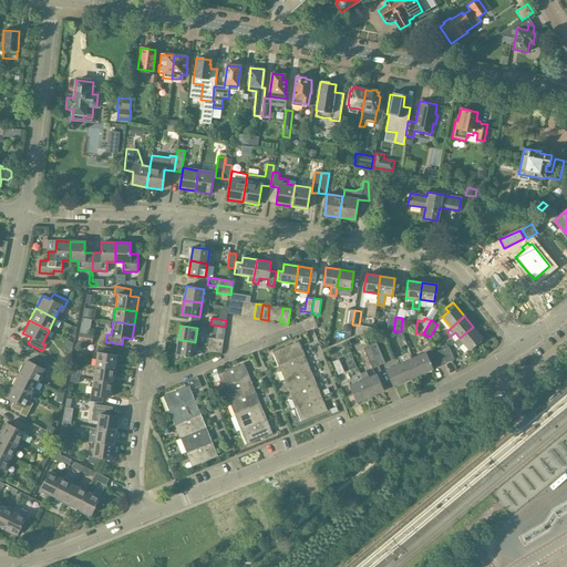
[(468,349),(482,338),(473,327),(460,338),(457,340),(453,341),(457,347),(463,342),(468,349)]
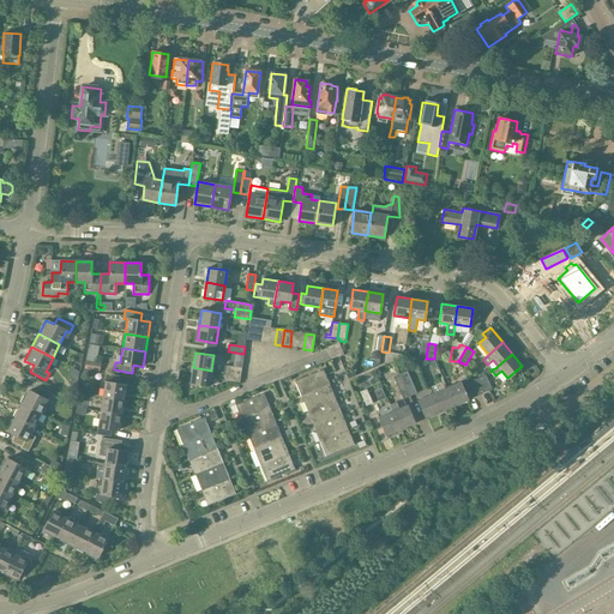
[(427,359),(432,369),(438,368),(434,359),(427,359)]
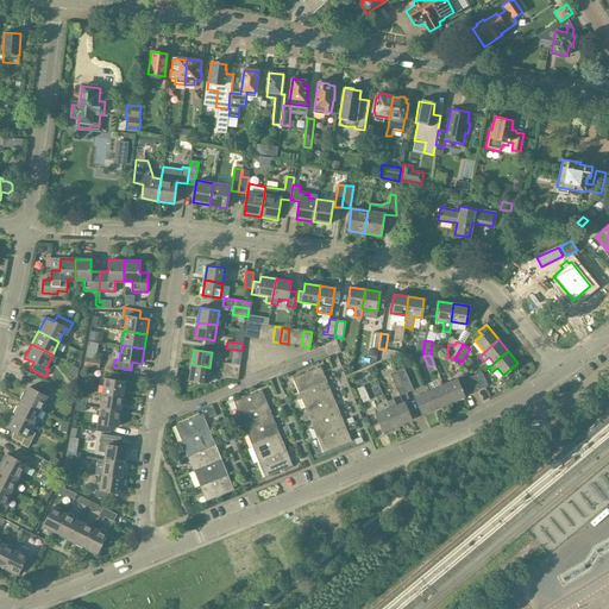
[(240,365),(225,363),(224,370),(239,372),(240,365)]
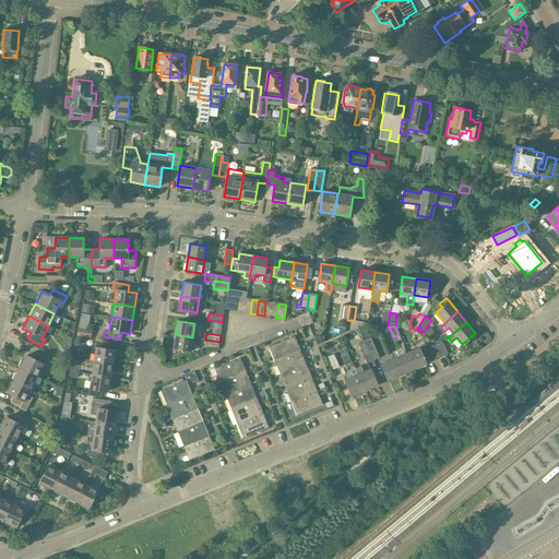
[(174,348),(190,351),(192,337),(176,334),(174,348)]
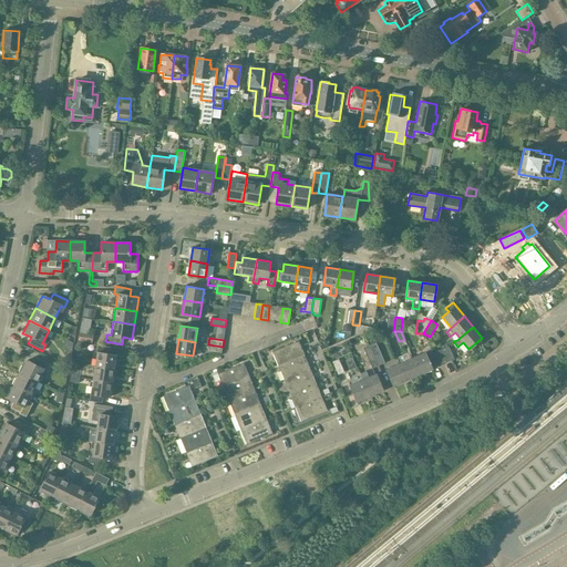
[(297,341),(271,351),(278,366),(303,354),(297,341)]
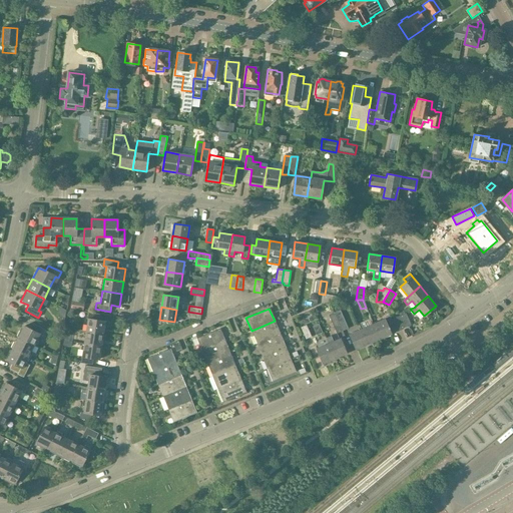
[(348,329),(340,311),(334,313),(342,331),(348,329)]
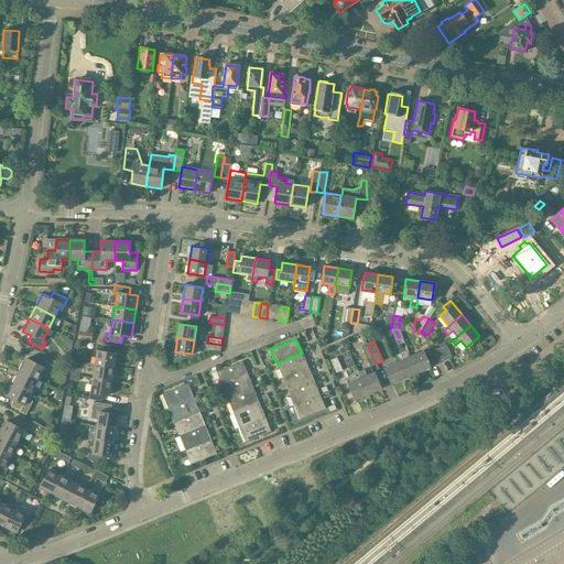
[(115,367),(117,353),(108,351),(109,345),(97,343),(96,350),(94,364),(115,367)]
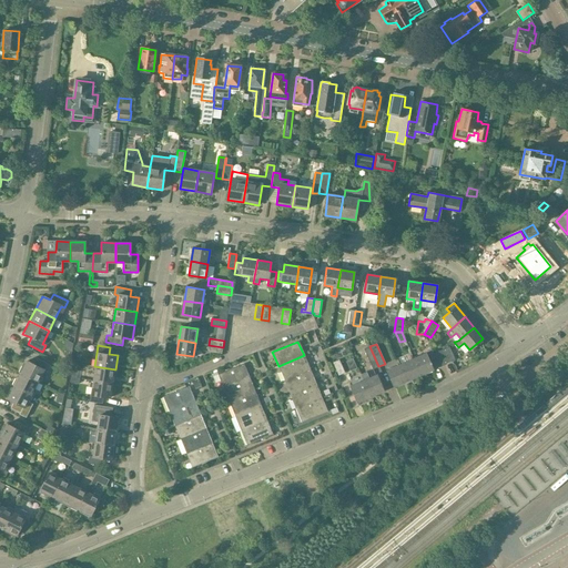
[(208,352),(222,354),(223,347),(209,345),(208,352)]
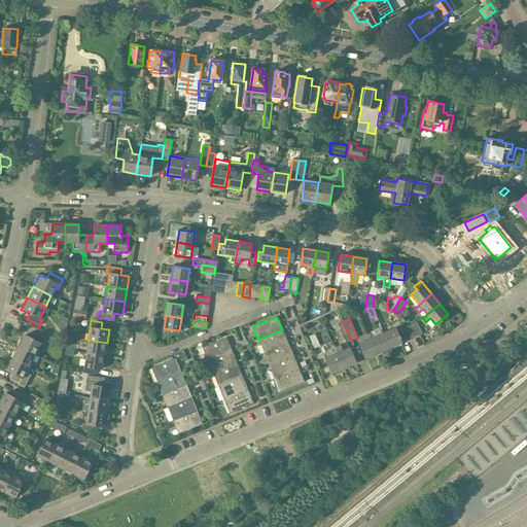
[(421,332),(416,320),(409,323),(414,336),(421,332)]
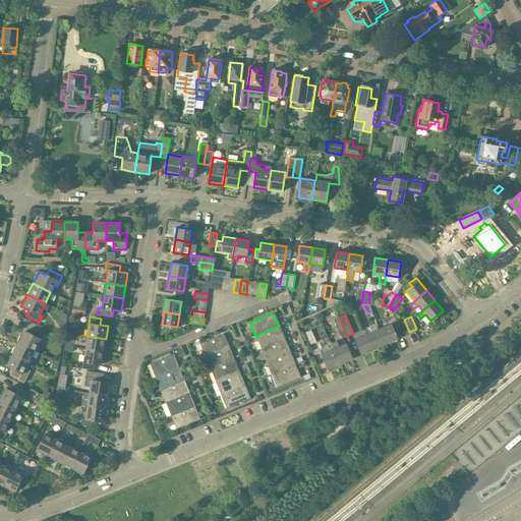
[(334,321),(342,339),(347,336),(339,317),(334,321)]
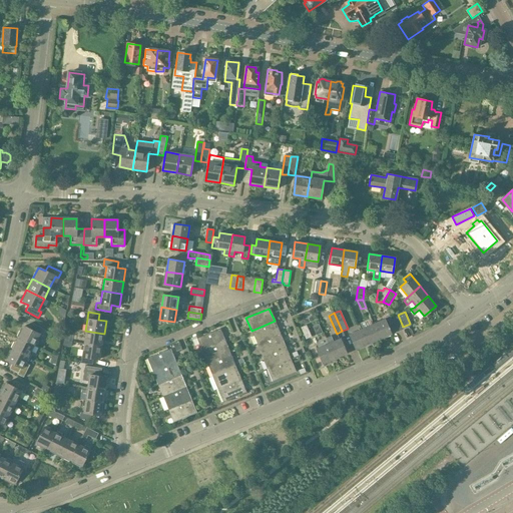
[(389,330),(395,327),(391,318),(390,315),(384,318),(385,319),(373,324),(379,339),(391,334),(389,330)]
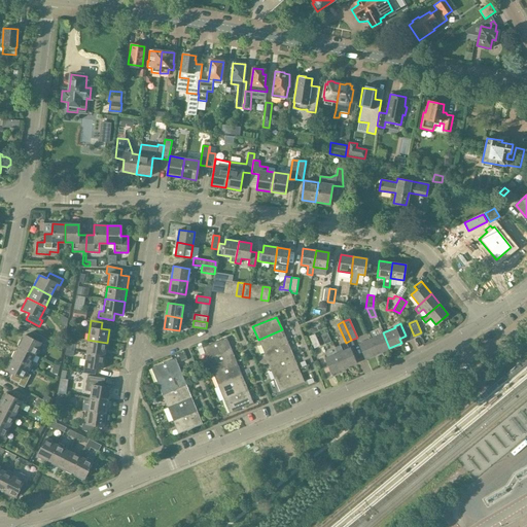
[(406,336),(407,339),(414,336),(409,323),(401,326),(406,336)]
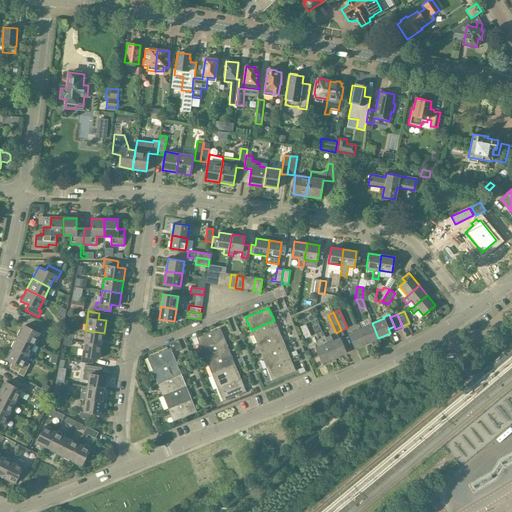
[(279,333),(274,320),(251,330),(256,342),(279,333)]
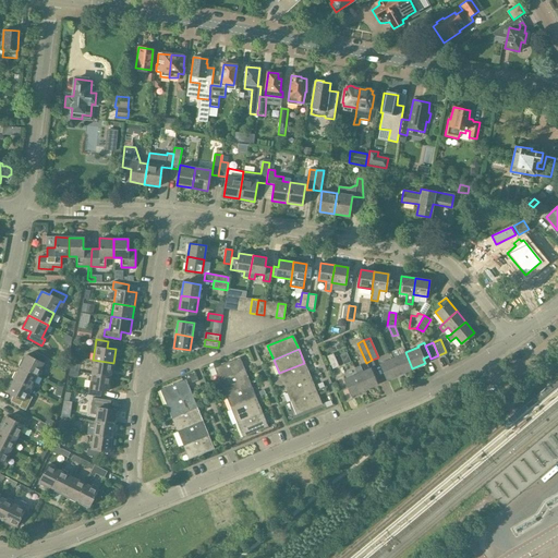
[(346,363),(352,360),(348,351),(341,354),(346,363)]
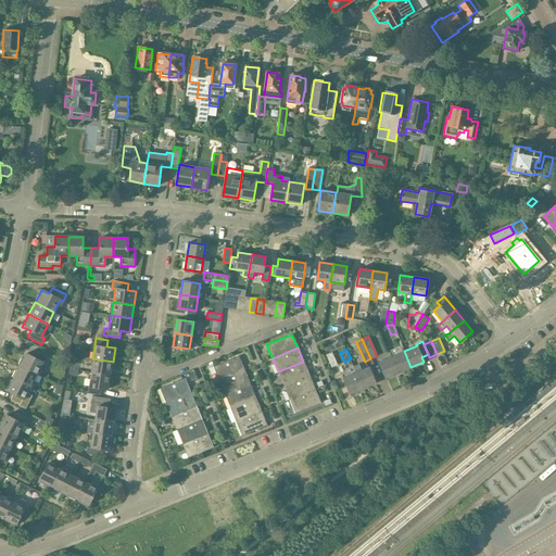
[(17,365),(37,375),(42,363),(46,365),(49,357),(36,351),(33,356),(24,352),(17,365)]
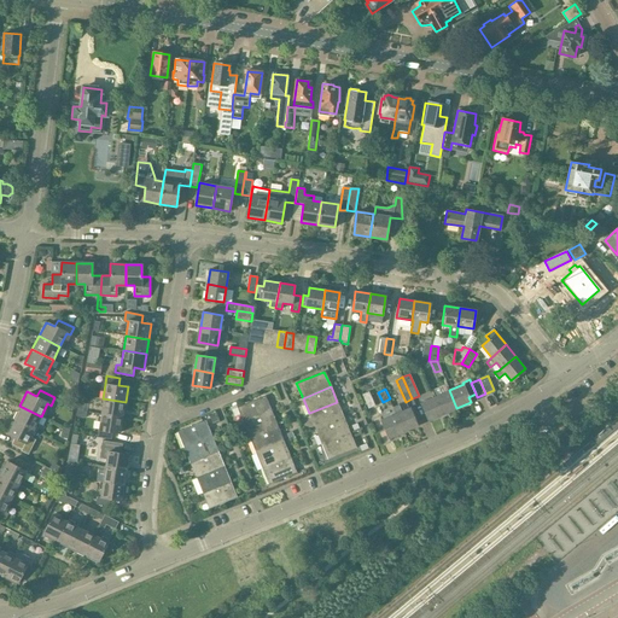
[(435,396),(442,414),(456,408),(449,390),(435,396)]
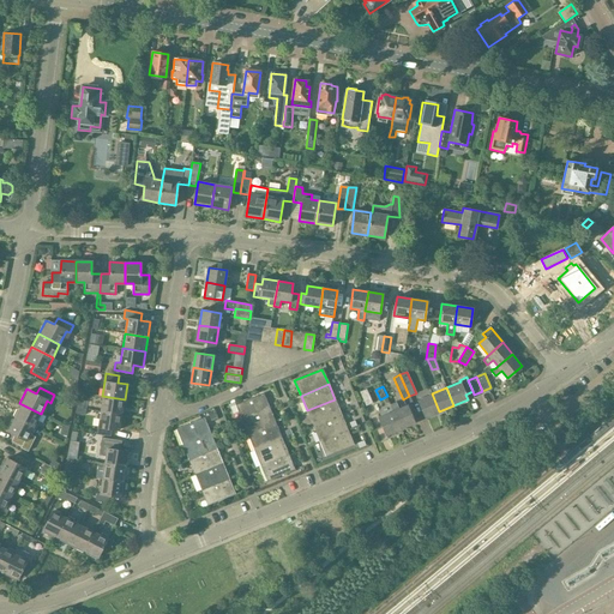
[(366,389),(360,392),(366,407),(372,404),(366,389)]
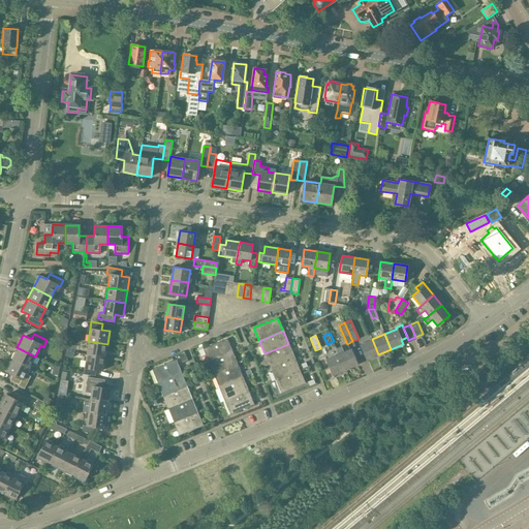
[(226,339),(203,349),(208,362),(232,352),(226,339)]
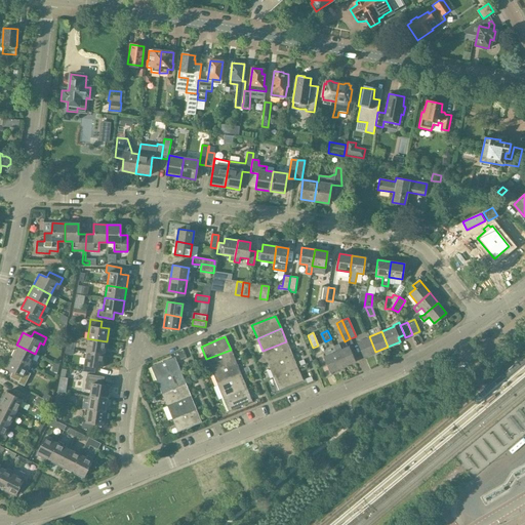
[(357,341),(363,357),(375,352),(369,336),(357,341)]
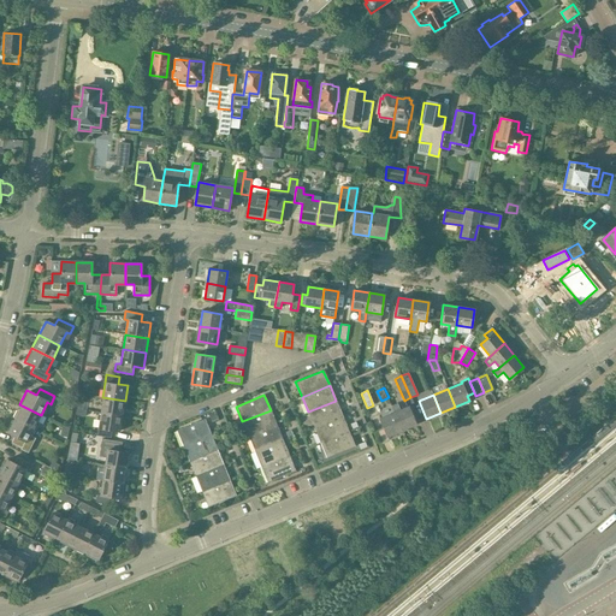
[(100,413),(123,416),(125,401),(102,397),(100,413)]
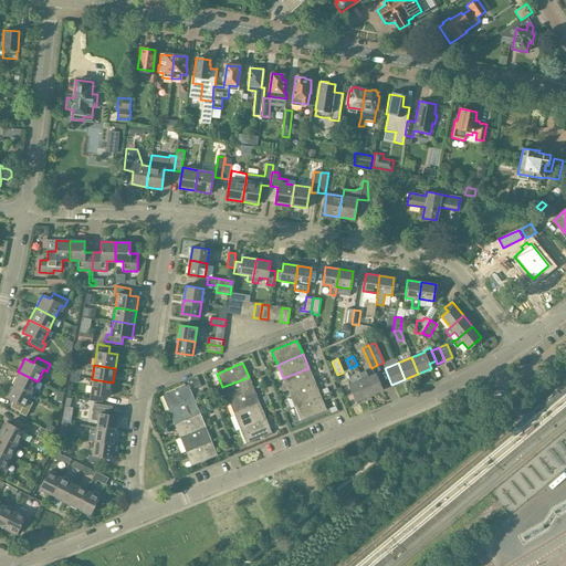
[(314,381),(308,368),(283,378),(289,392),(314,381)]
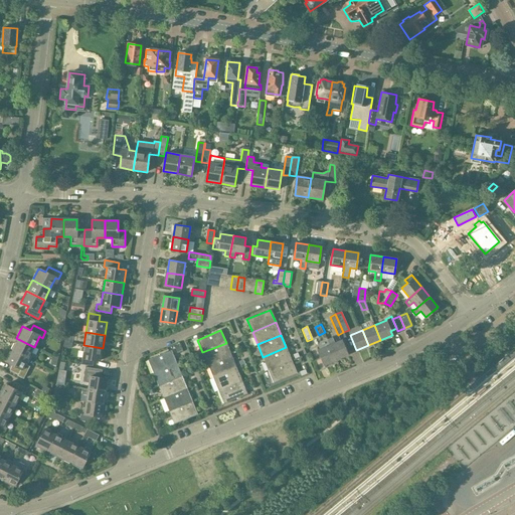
[(34,347),(16,338),(11,349),(28,358),(34,347)]
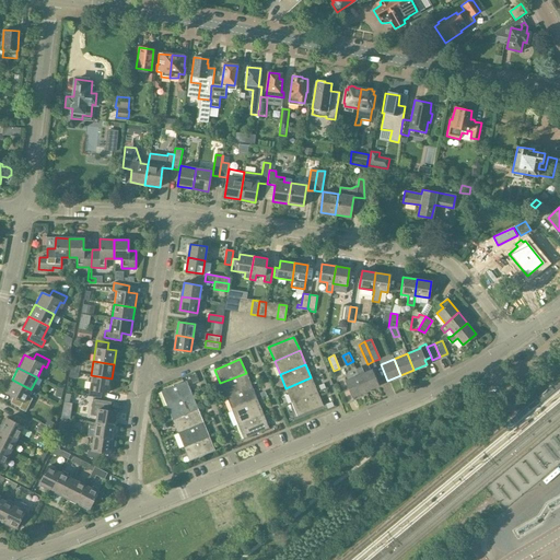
[(371,369),(358,374),(364,391),(377,385),(371,369)]
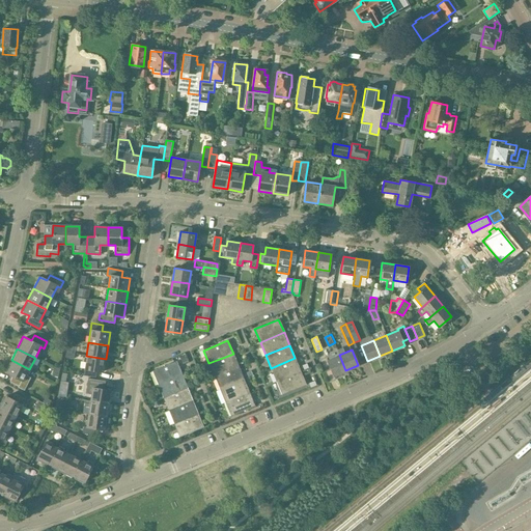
[(208,363),(215,376),(239,366),(233,354),(208,363)]
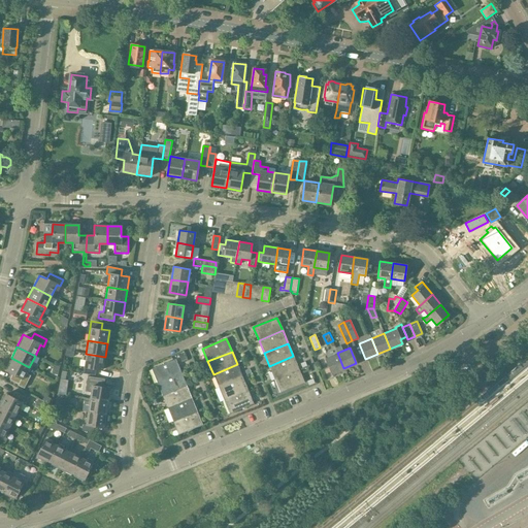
[(325,358),(332,373),(343,368),(337,353),(325,358)]
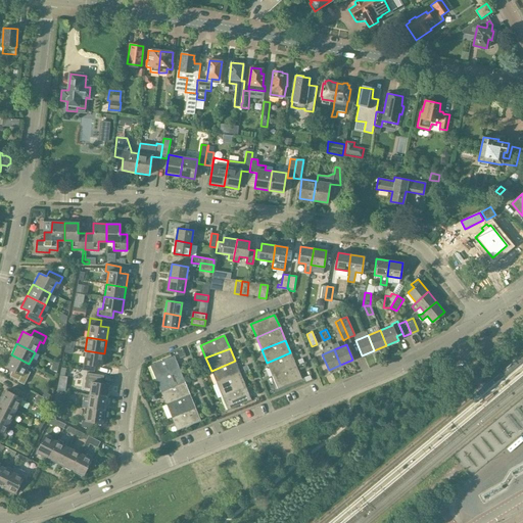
[(102,366),(104,353),(85,350),(83,364),(83,363),(82,370),(93,372),(94,365),(102,366)]
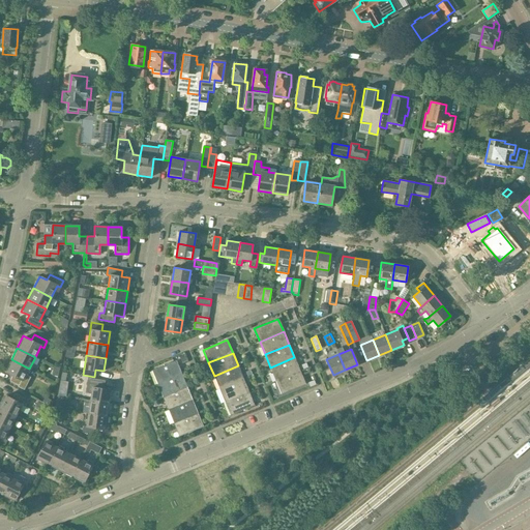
[(294,357),(270,367),(275,380),(299,371),(294,357)]
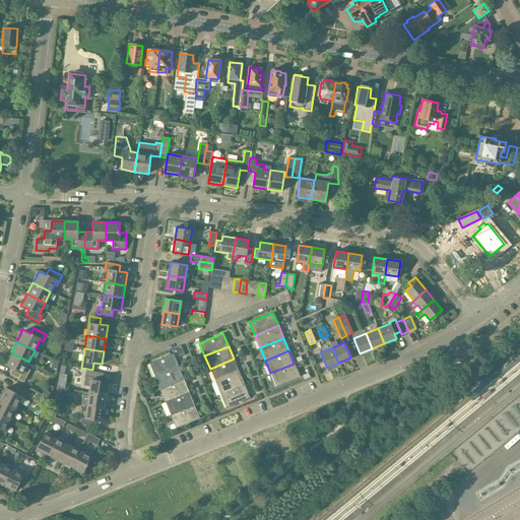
[(23,383),(29,370),(25,368),(28,362),(11,352),(5,364),(12,368),(10,374),(18,378),(17,380),(23,383)]
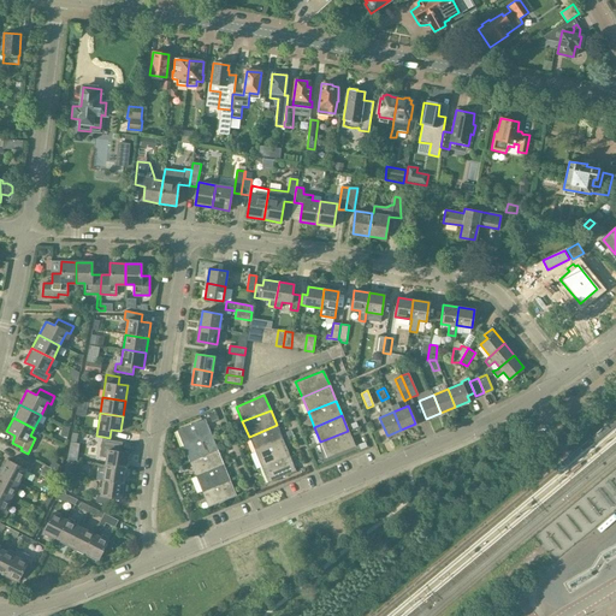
[(177,431),(183,446),(212,434),(205,420),(177,431)]
